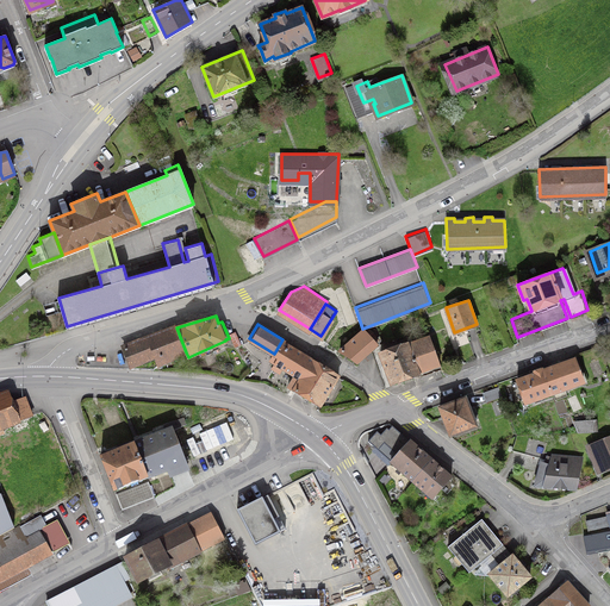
[(159,363),(186,353),(176,328),(176,326),(123,344),(130,364),(155,355),(159,363)]
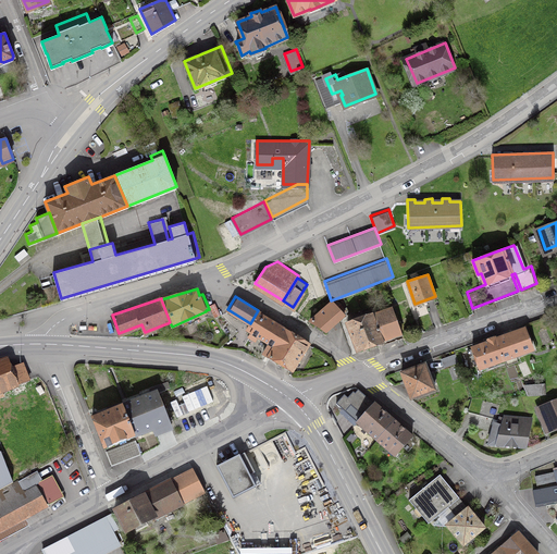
[(326,330),(344,314),(337,307),(341,304),(336,300),(334,303),(332,300),(310,319),(326,330)]
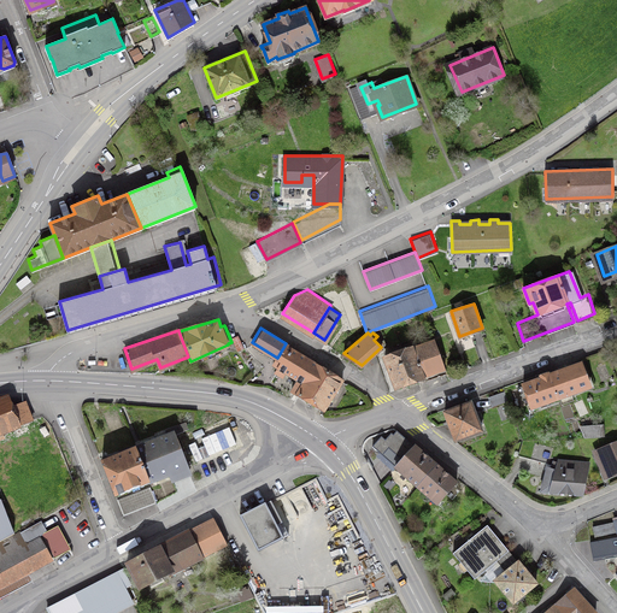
[(434,339),(415,346),(425,375),(445,367),(434,339)]
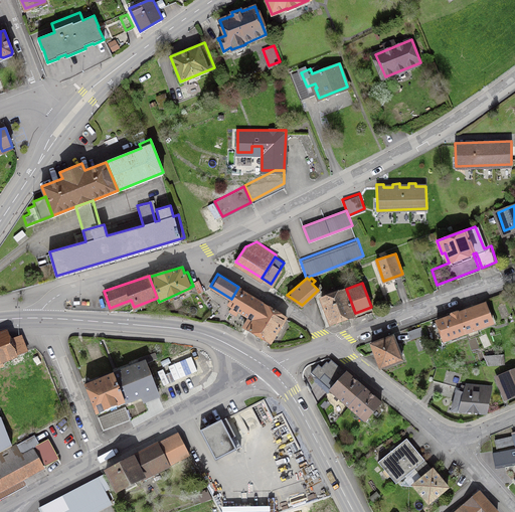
[(254,319),(265,303),(238,287),(231,299),(228,303),(232,306),(230,309),(235,313),(237,309),(248,316),(243,325),(247,328),(253,319),(254,319)]
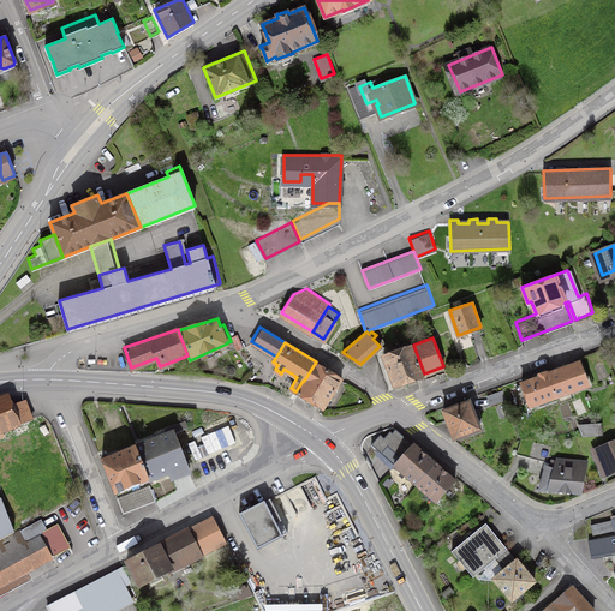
[(395,385),(424,373),(413,345),(383,355),(395,385)]
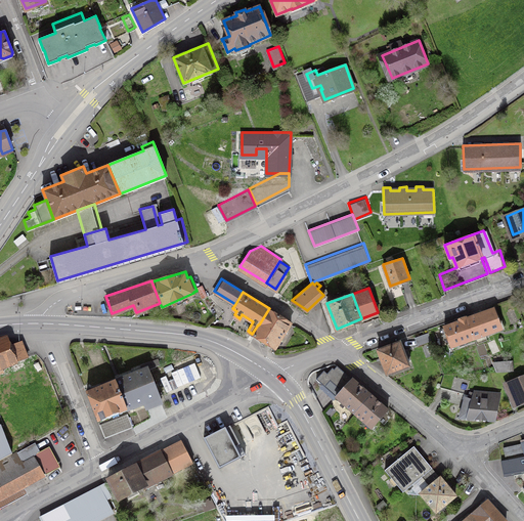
[(466,316),(474,337),(500,327),(493,306),(466,316)]
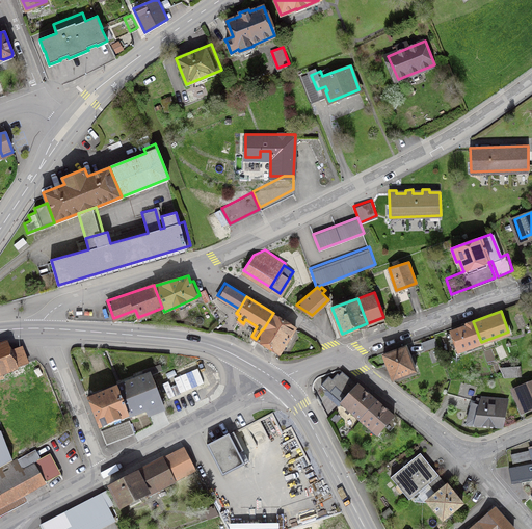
[(256,339),(278,352),(295,326),(273,313),(263,329),(262,329),(256,339)]
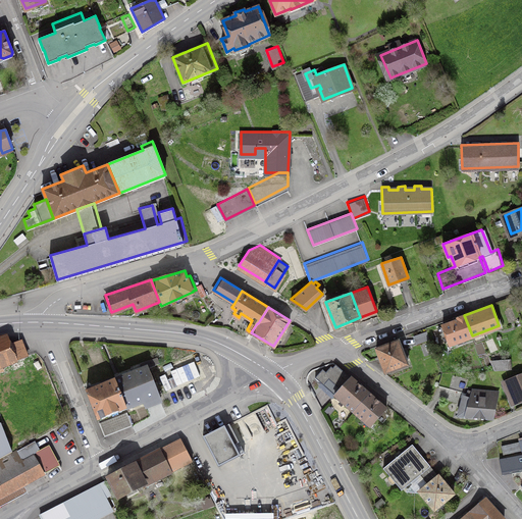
[(450,344),(472,335),(464,315),(458,317),(458,318),(438,326),(440,331),(445,329),(450,344)]
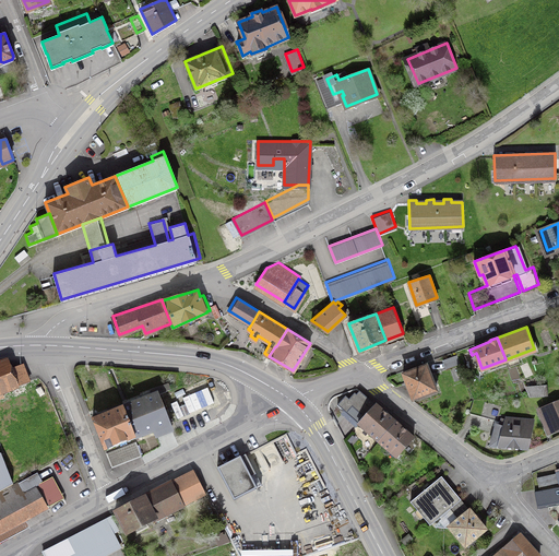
[(442,358),(445,366),(460,361),(456,353),(442,358)]
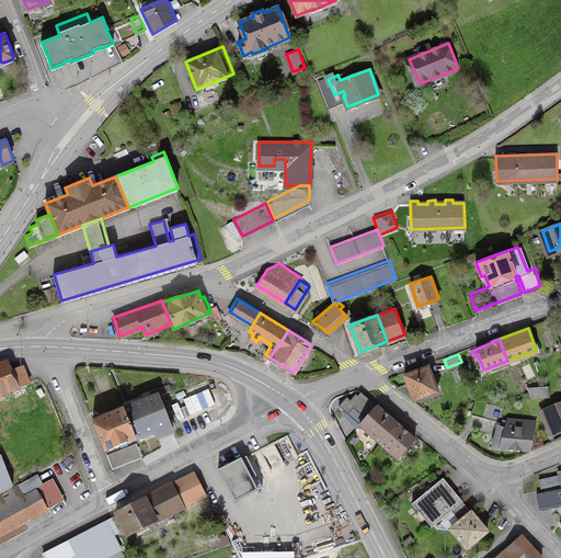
[(0,361),(0,397),(3,396),(1,390),(30,379),(23,363),(11,367),(8,359),(0,361)]
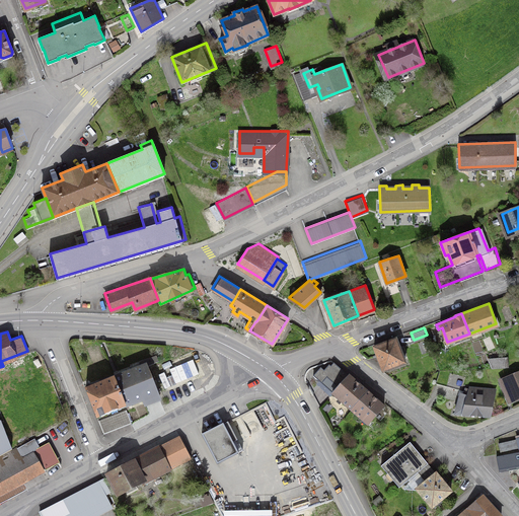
[(374,346),(383,369),(404,361),(401,353),(406,352),(403,344),(398,344),(395,337),(374,346)]
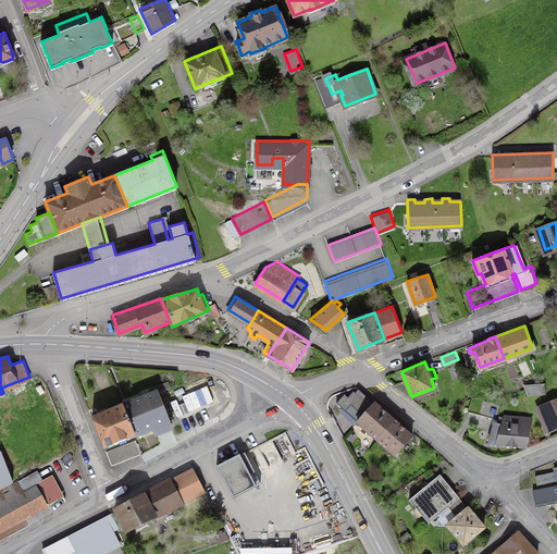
[(157,391),(170,385),(168,380),(150,388),(151,393),(141,396),(141,395),(122,403),(134,434),(153,427),(153,426),(169,419),(157,391)]
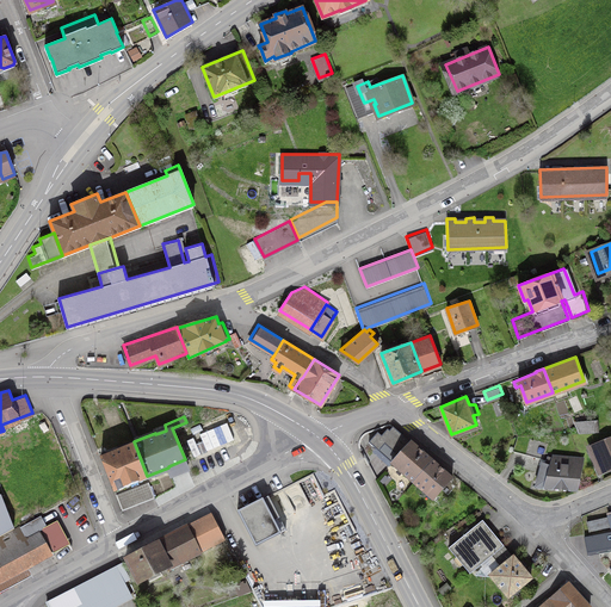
[(392,460),(413,479),(432,458),(393,423),(389,427),(387,426),(381,433),(377,429),(369,439),(380,448),(387,440),(399,451),(390,460),(392,460)]
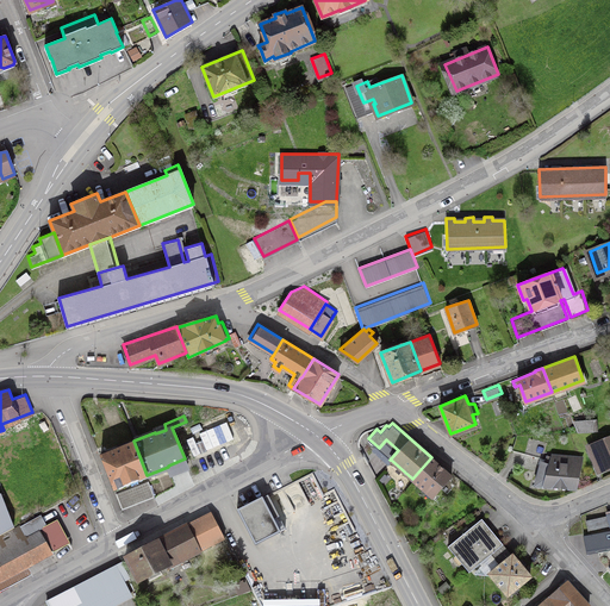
[(609,435),(589,445),(598,468),(609,462),(609,435)]
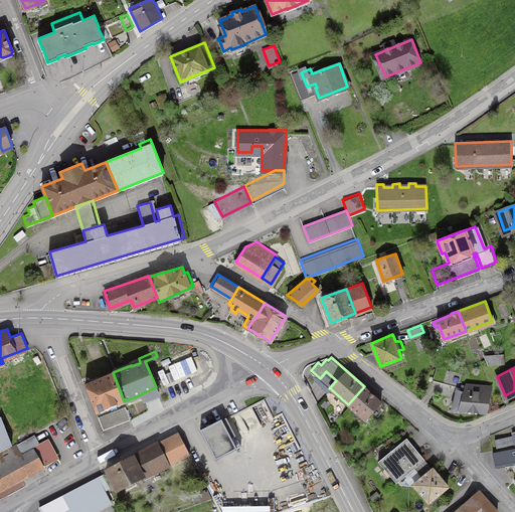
[(436,368),(433,378),(458,385),(460,377),(453,374),(453,368),(436,368)]
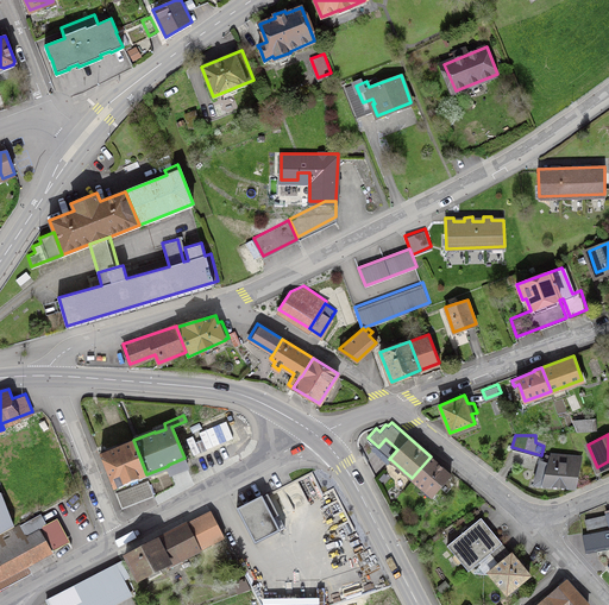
[(113,487),(146,474),(133,440),(100,453),(113,487)]
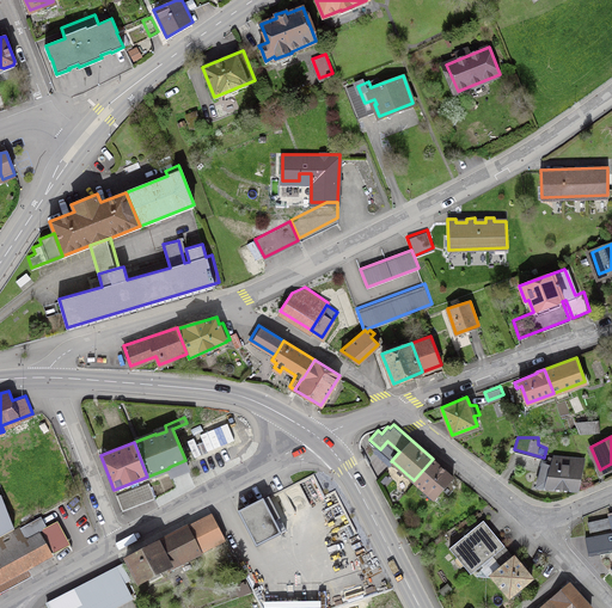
[(537,485),(577,489),(581,472),(580,472),(582,458),(554,453),(551,461),(543,461),(537,485)]
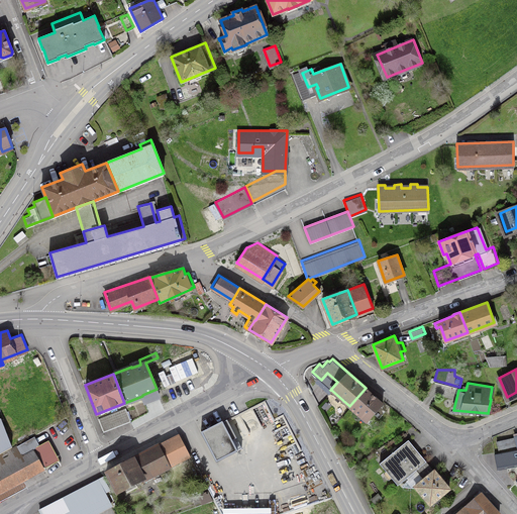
[(383,402),(366,388),(349,406),(367,420),(383,402)]
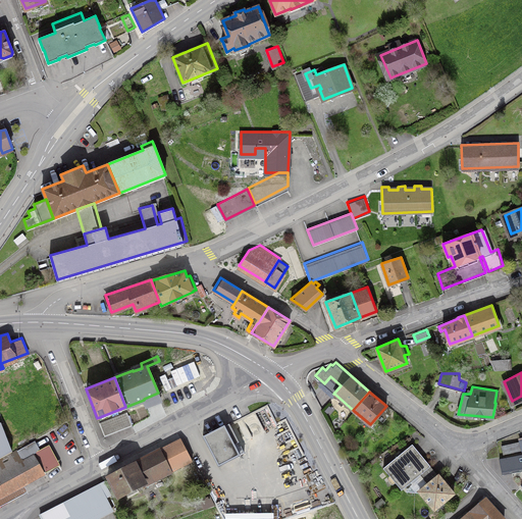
[(127,412),(99,422),(105,436),(133,425),(127,412)]
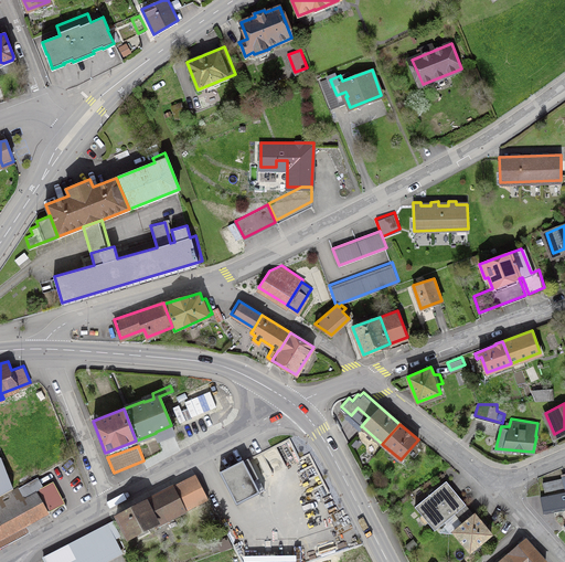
[(249,455),(220,472),(242,516),(252,517),(267,509),(262,499),(269,495),(249,455)]
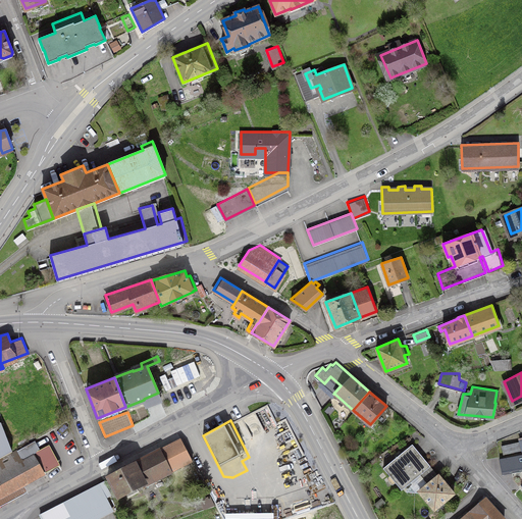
[(0,455),(11,450),(0,421),(0,455)]
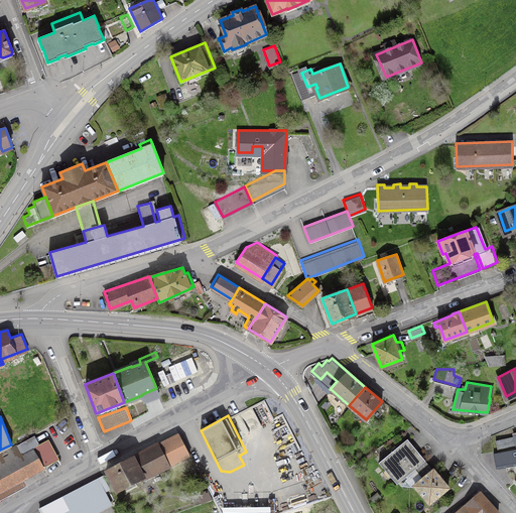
[(156,471),(189,453),(179,431),(142,451),(153,472),(157,479),(161,477),(159,472),(156,471)]
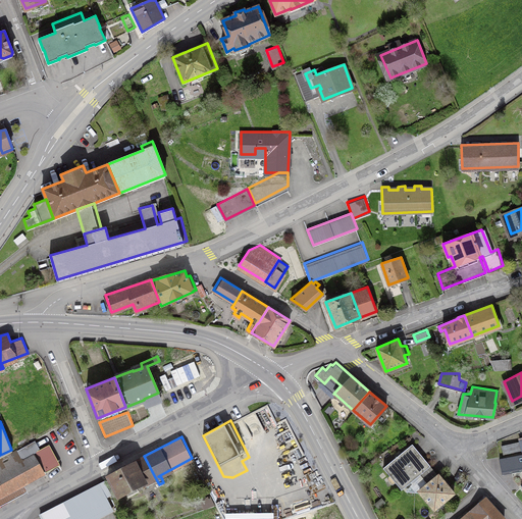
[(0,495),(45,470),(35,450),(39,447),(35,439),(17,450),(17,448),(0,457),(0,495)]
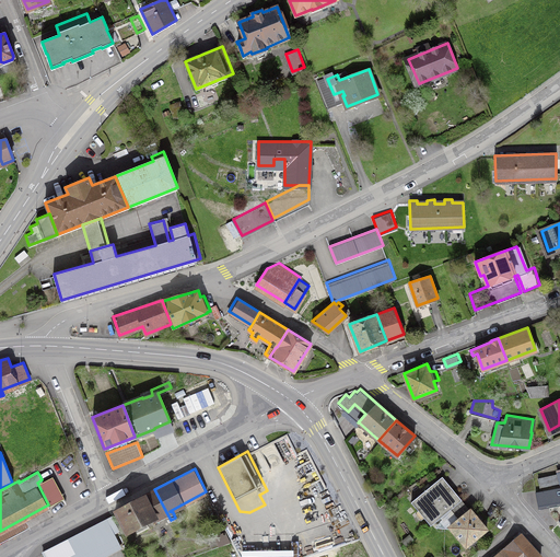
[(559,475),(559,472),(538,476),(539,485),(559,480),(559,475)]
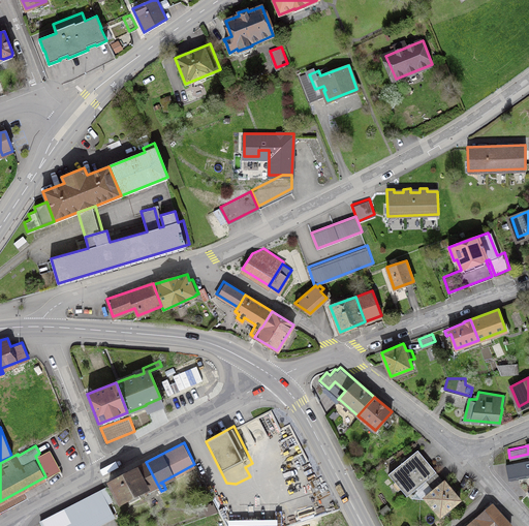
[(390,471),(408,494),(425,480),(434,471),(416,450),(390,471)]
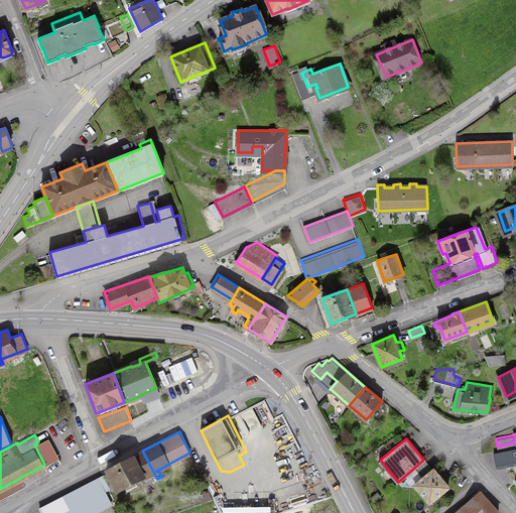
[(515,447),(494,452),(497,467),(515,463),(515,447)]
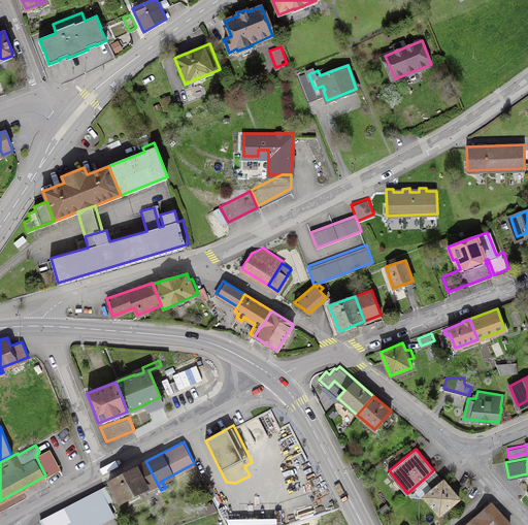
[(109,480),(120,501),(157,483),(145,461),(109,480)]
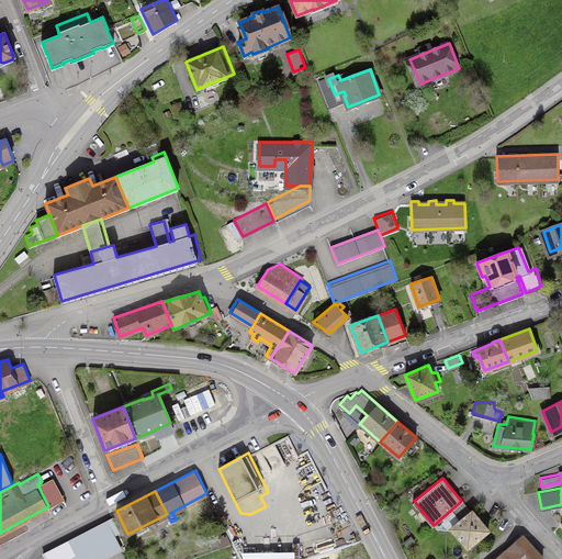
[(471,510),(470,511),(461,501),(451,510),(460,520),(451,527),(468,546),(470,545),(471,547),(479,540),(478,538),(489,528),(482,522),(486,517),(481,512),(476,515),(471,510)]
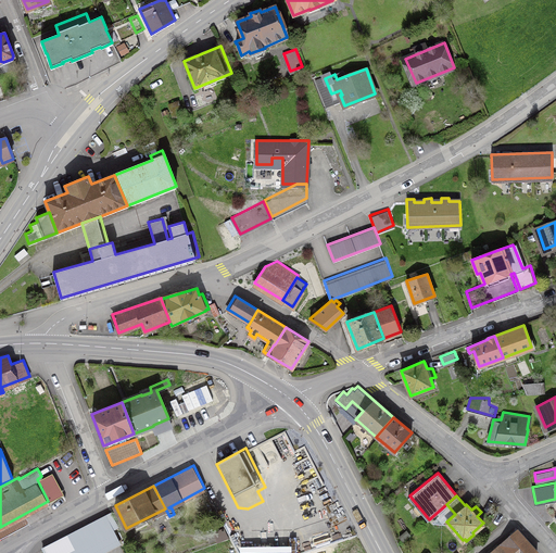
[(117,525),(111,511),(42,545),(46,552),(62,552),(75,547),(112,528),(117,525)]
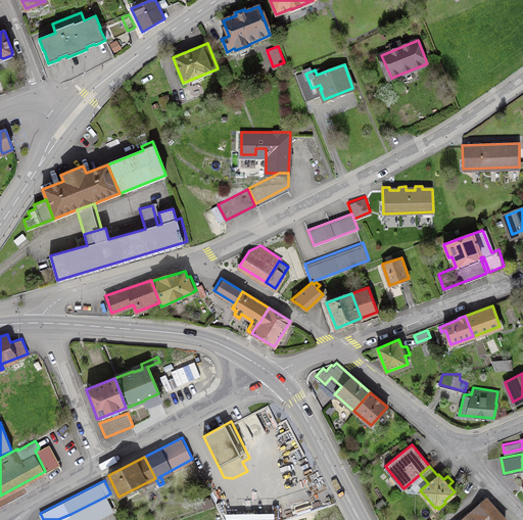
[(209,494),(201,499),(204,508),(215,504),(209,494)]
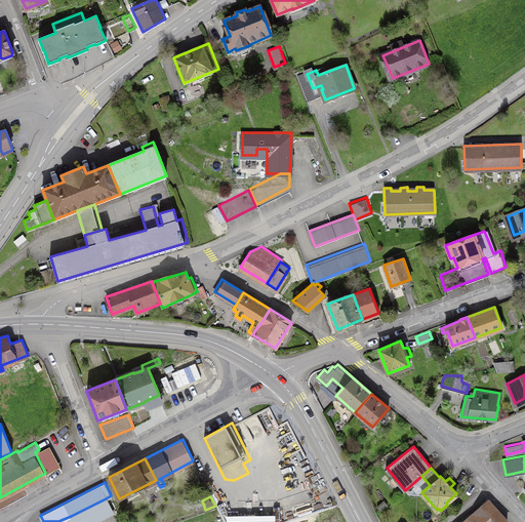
[(106,498),(71,516),(74,521),(90,521),(113,511),(106,498)]
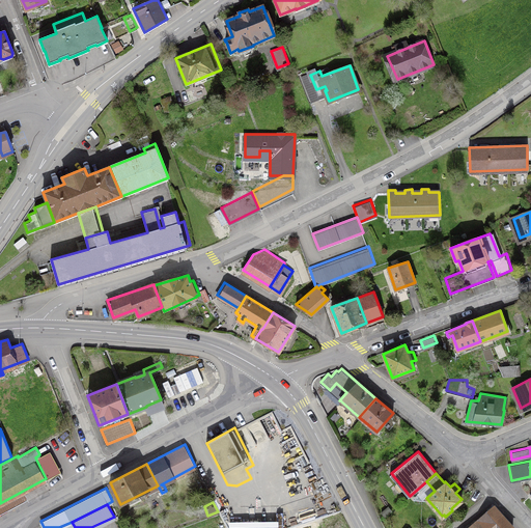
[(496,505),(468,527),(508,527),(512,525),(496,505)]
